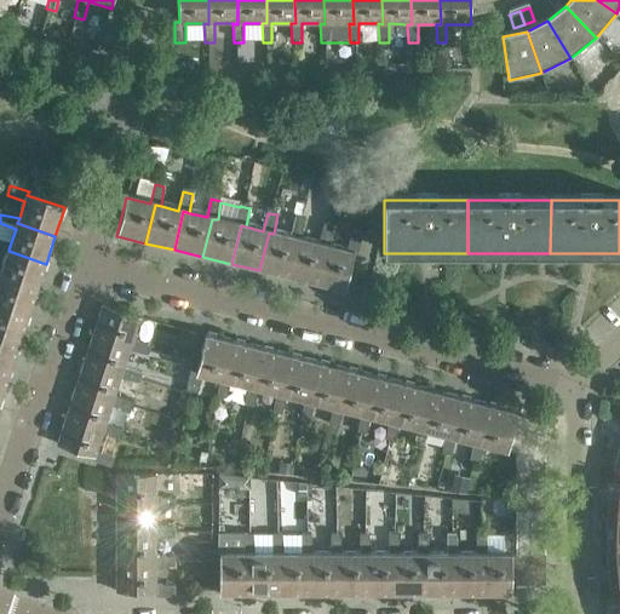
[(269,233),(259,270),(287,277),(297,239),(302,241),(305,222),(296,219),(291,239),(274,234),(269,233)]
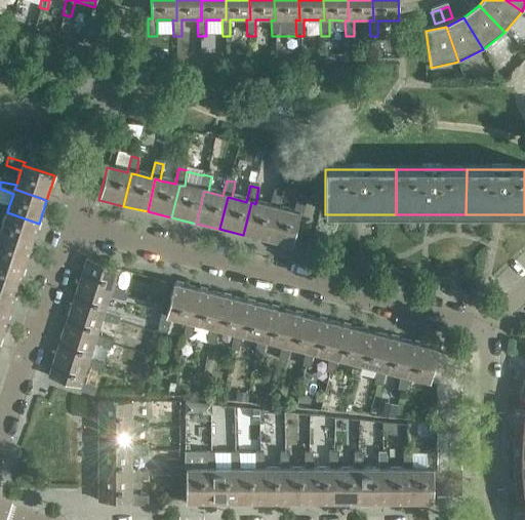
[(251,202),(243,235),(268,241),(276,209),(280,210),(282,194),(275,192),(271,207),(255,204),(251,202)]
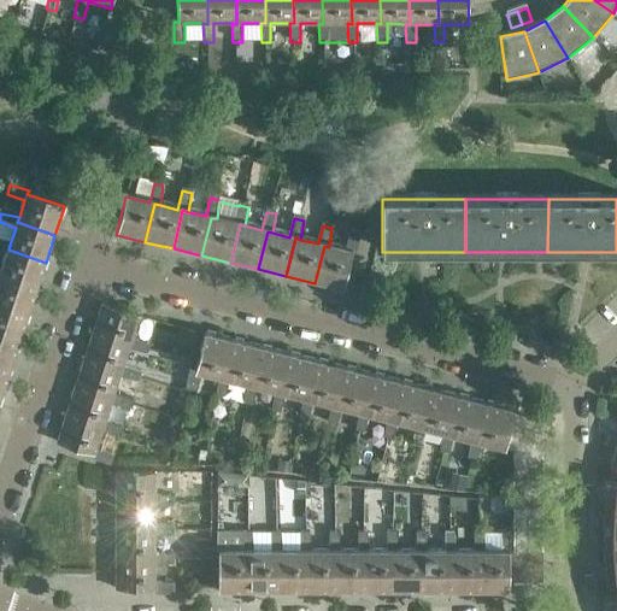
[(324,246),(315,283),(342,291),(352,253),(357,254),(360,235),(351,233),(346,251),(329,247),(324,246)]
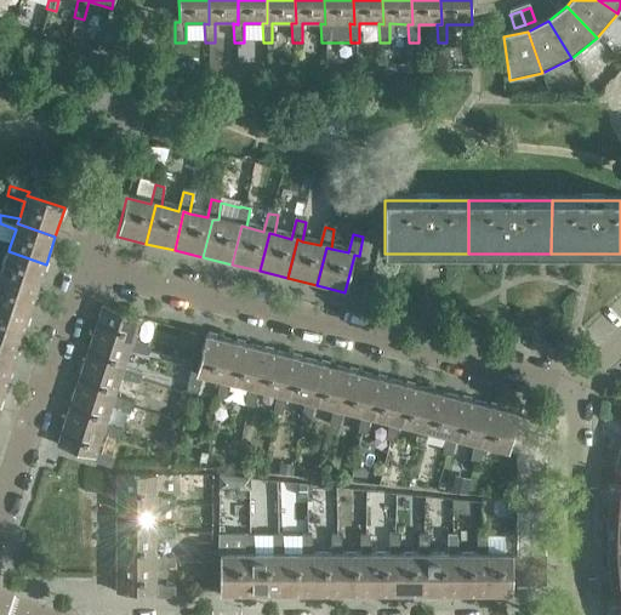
[(0,255),(6,257),(1,274),(0,275),(0,279),(36,291),(46,265),(9,251),(10,246),(0,244),(0,255)]
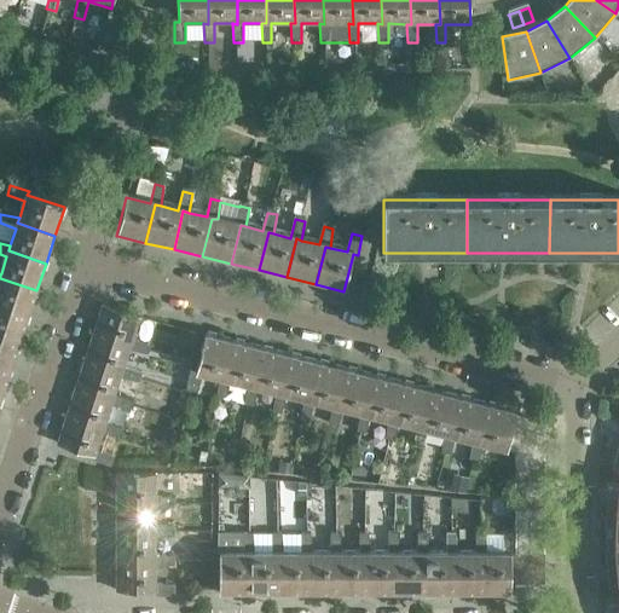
[(0,308),(28,318),(36,290),(0,278),(0,275),(1,273),(0,272),(0,308)]
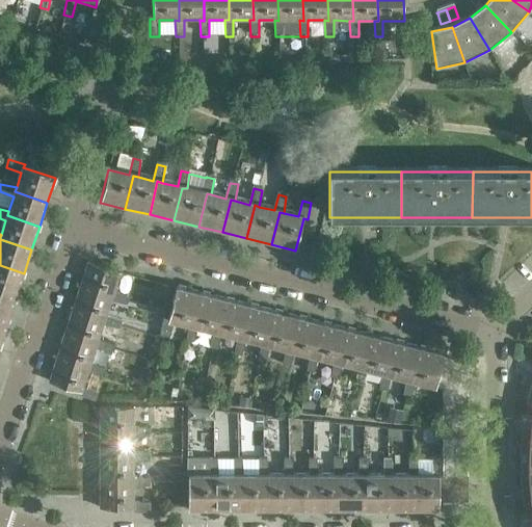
[(0,291),(16,297),(24,273),(0,265),(0,291)]
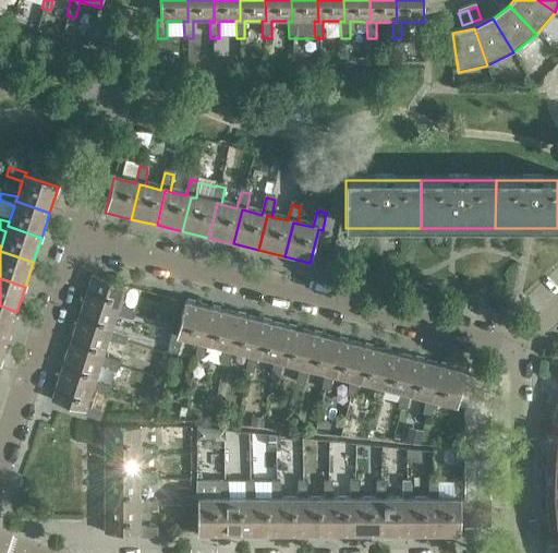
[(92,278),(84,303),(118,315),(116,320),(133,323),(135,315),(119,310),(125,289),(92,278)]
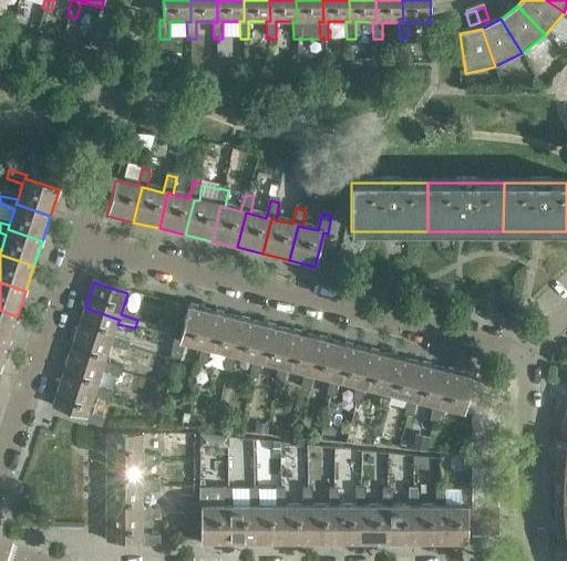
[(85,308),(76,333),(111,344),(110,349),(127,353),(129,345),(113,340),(117,324),(120,320),(85,308)]
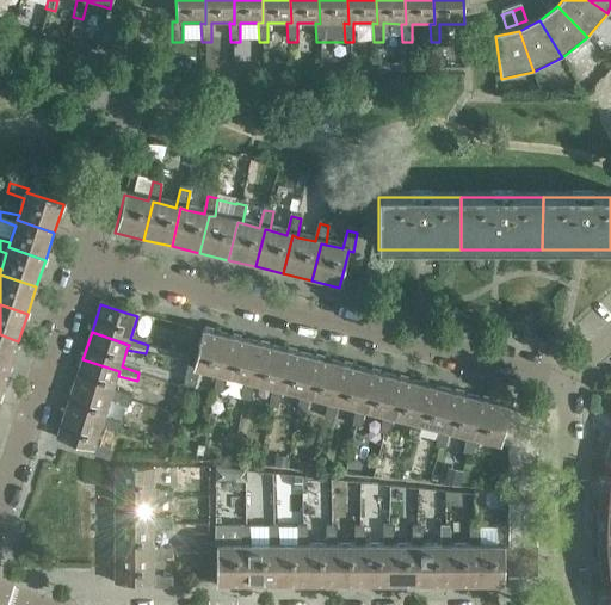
[(203,333),(195,369),(189,369),(186,381),(185,387),(195,389),(199,371),(216,376),(222,377),(232,340),(203,333)]
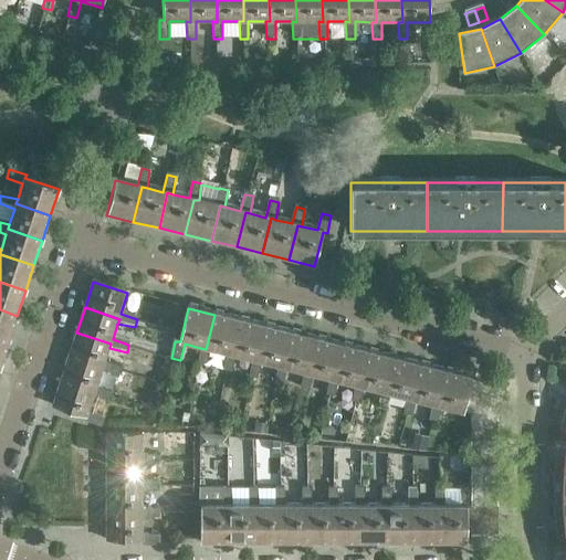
[(0,338),(9,341),(17,316),(0,309),(0,338)]
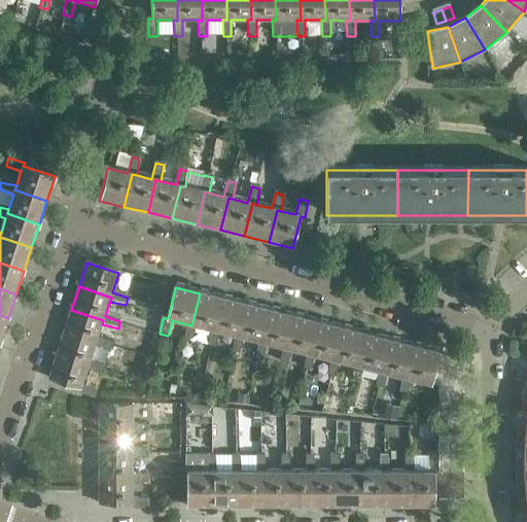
[(191,325),(186,324),(184,340),(192,342),(196,326),(211,331),(215,332),(223,299),(200,293),(191,325)]
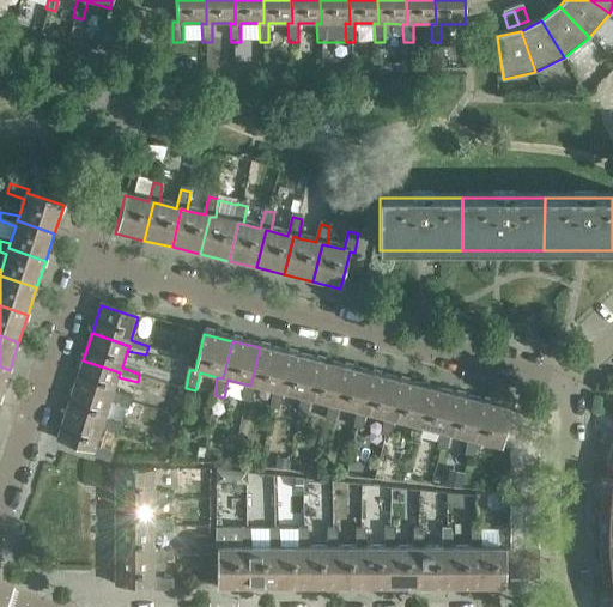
[(250,386),(246,384),(242,402),(252,405),(255,387),(273,390),(278,393),(287,354),(260,347),(250,386)]
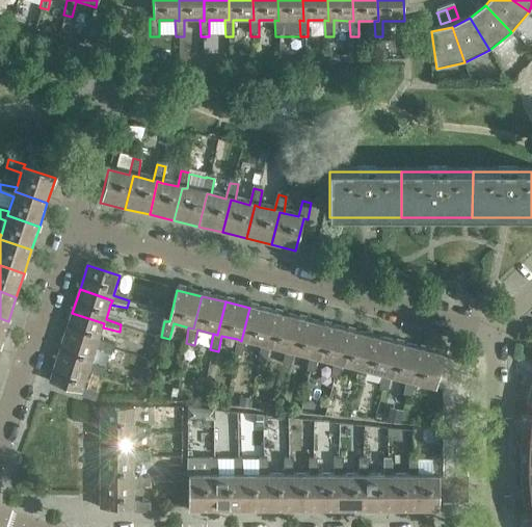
[(241,341),(237,339),(234,356),(242,357),(245,342),(261,345),(265,347),(273,314),(249,308),(241,341)]
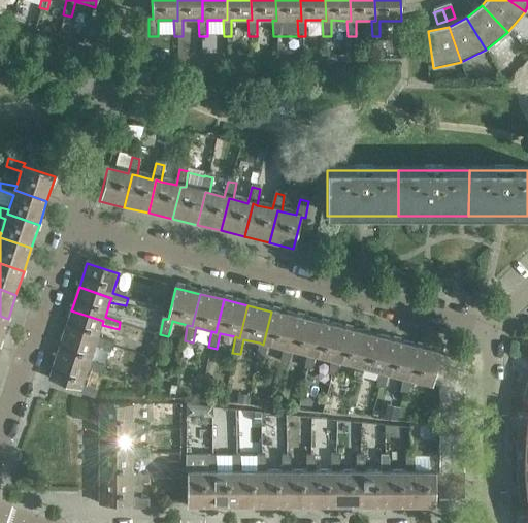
[(71,311),(64,334),(96,345),(95,349),(110,352),(112,346),(97,340),(102,325),(103,321),(71,311)]
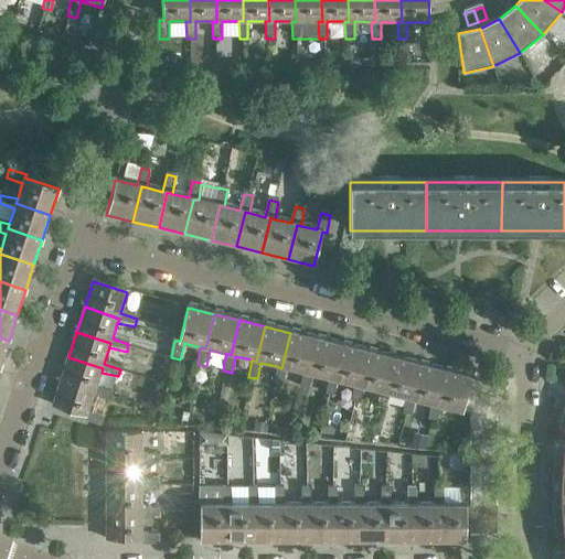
[(281,368),(277,366),(275,383),(283,385),(287,368),(304,373),(307,374),(316,339),(290,333),(281,368)]
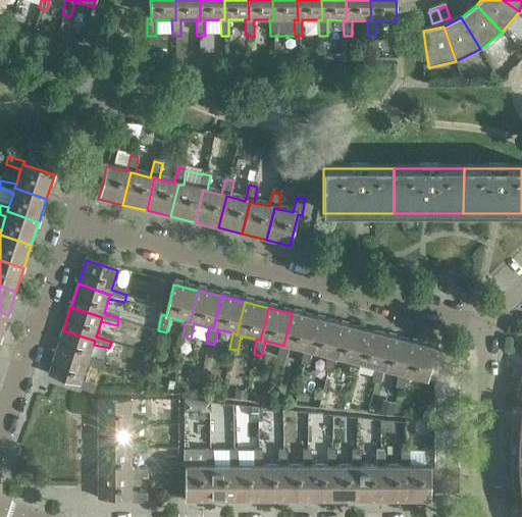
[(153,310),(150,323),(159,325),(161,315),(162,313),(153,310)]
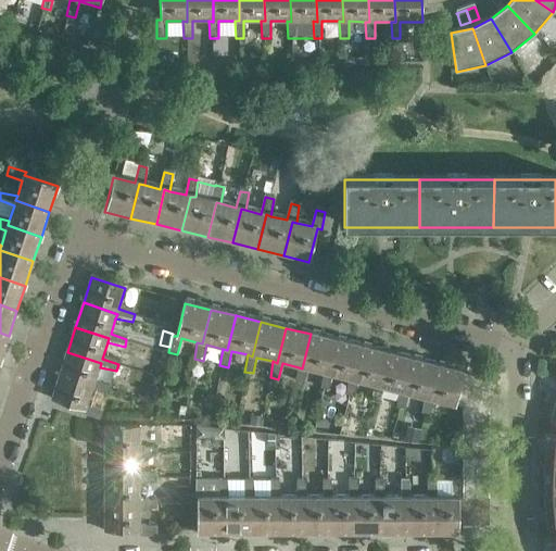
[(302,368),(299,367),(295,384),(303,386),(307,370),(324,374),(328,375),(336,340),(311,334),(302,368)]
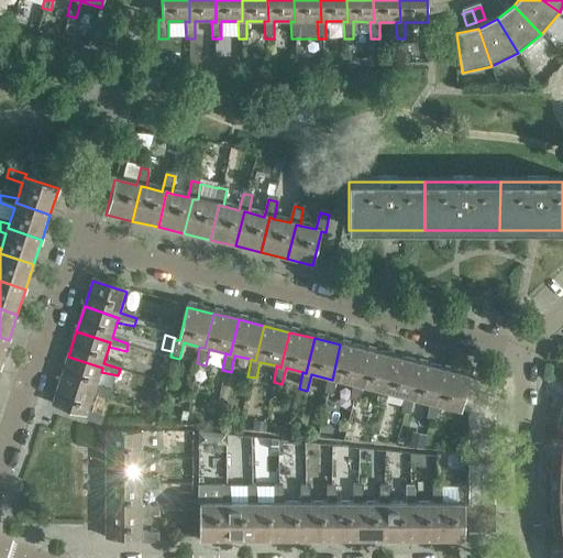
[(332,380),(328,379),(324,395),(333,397),(337,381),(353,385),(357,386),(366,351),(340,345),(332,380)]
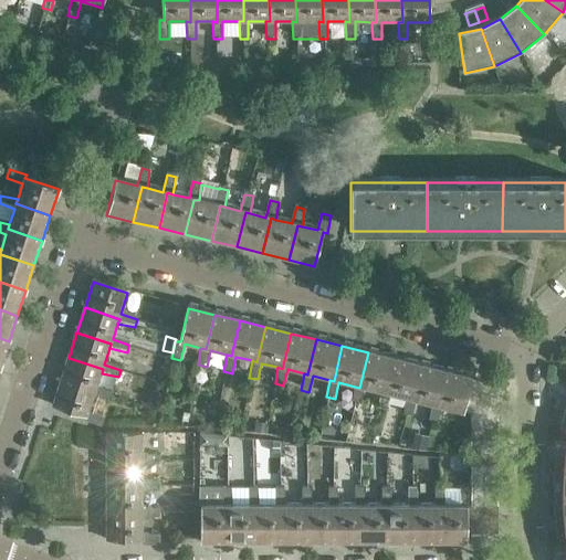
[(359,388),(355,387),(352,403),(360,405),(365,389),(380,392),(386,394),(395,359),(368,352),(359,388)]
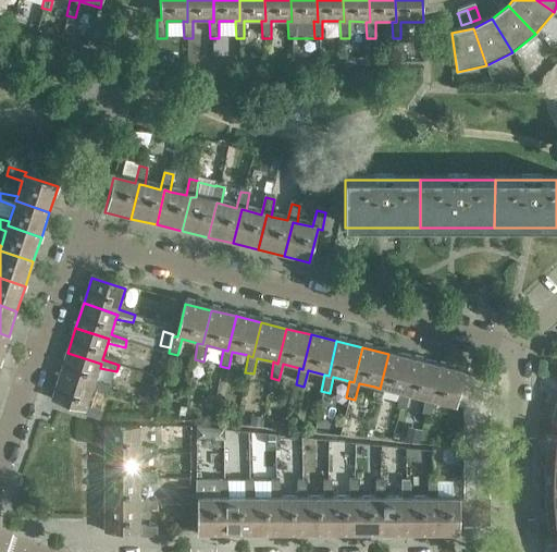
[(67,353),(60,378),(93,389),(91,393),(109,396),(111,389),(95,384),(100,368),(101,364),(67,353)]
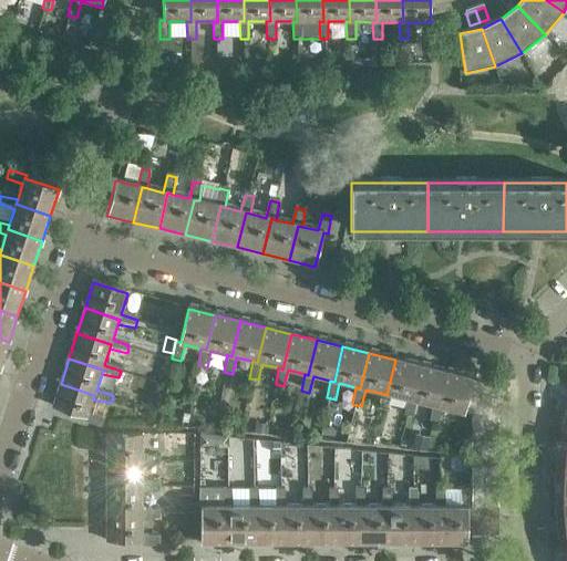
[(387,395),(381,393),(379,409),(388,412),(391,395),(408,400),(412,402),(421,366),(395,360),(387,395)]
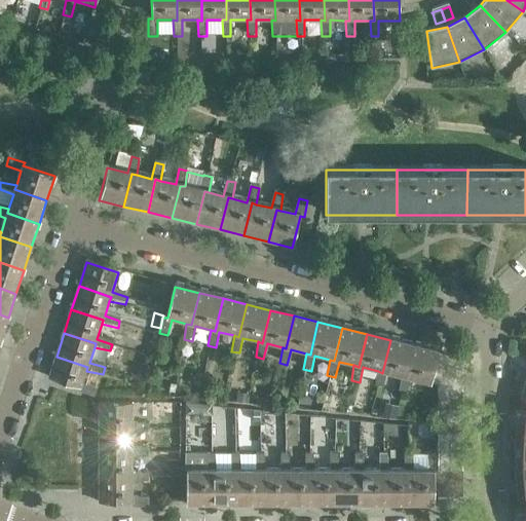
[(382,373),(378,371),(375,386),(383,388),(386,373),(402,377),(406,378),(414,345),(390,340),(382,373)]
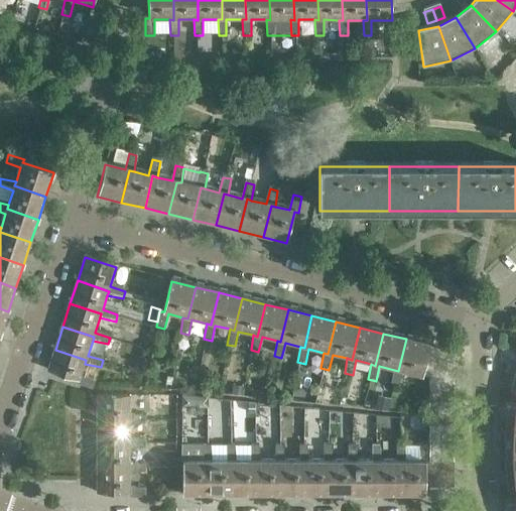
[(398,371),(394,370),(392,385),(399,387),(403,372),(422,377),(425,368),(429,349),(430,345),(406,339),(398,371)]
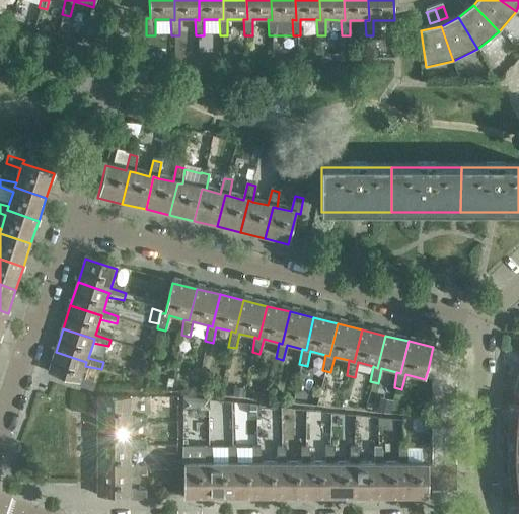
[(432,351),(428,370),(456,370),(456,357),(432,351)]
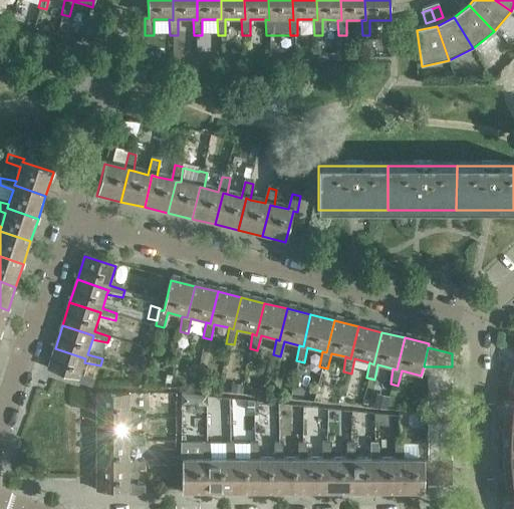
[(85,358),(55,348),(47,371),(77,382),(76,385),(92,391),(94,382),(79,376),(84,362),(85,358)]
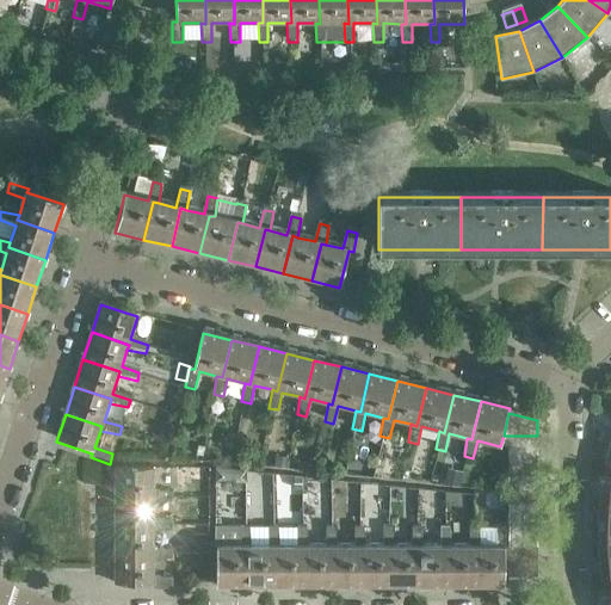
[(504,436),(500,446),(508,449),(508,450),(537,450),(537,436),(504,436)]
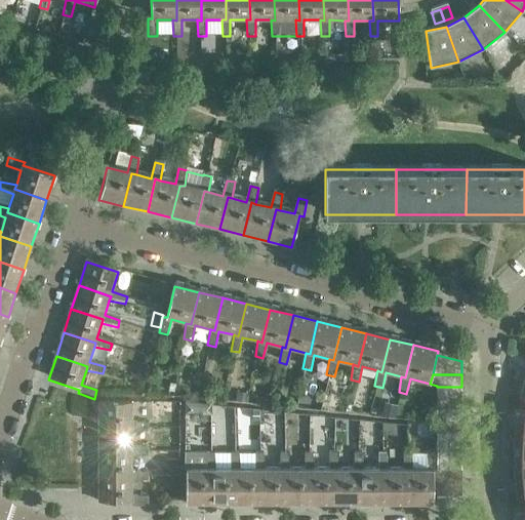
[(461,387),(437,387),(437,399),(461,399),(461,387)]
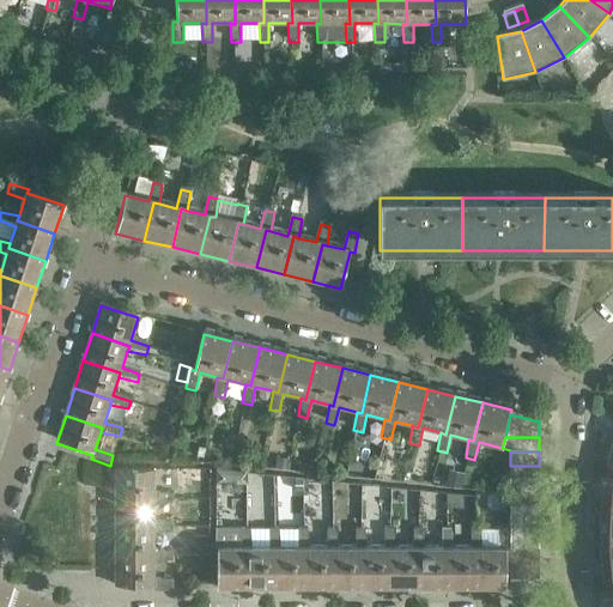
[(277,462),(275,473),(286,474),(287,463),(277,462)]
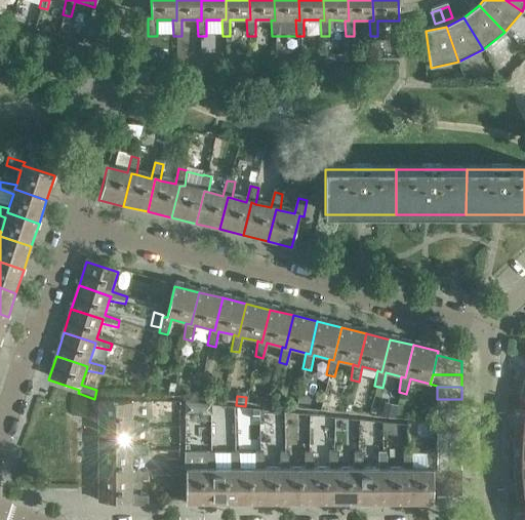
[(461,399),(437,399),(437,411),(461,411),(461,399)]
